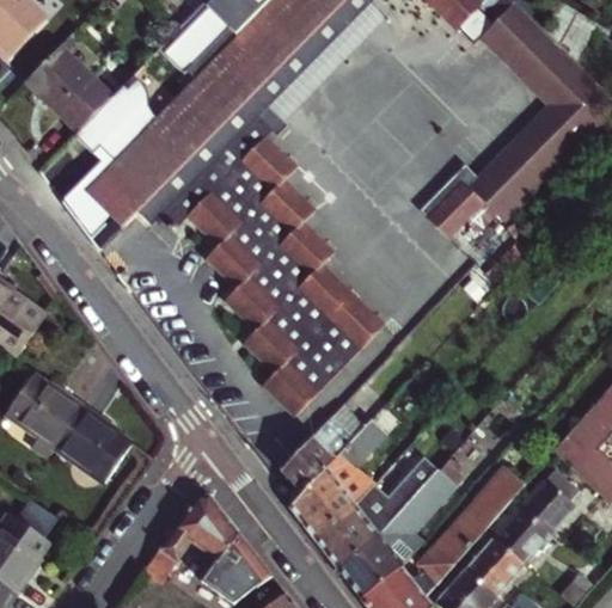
[(0,0),(0,47),(10,56),(50,16),(35,0),(0,0)]
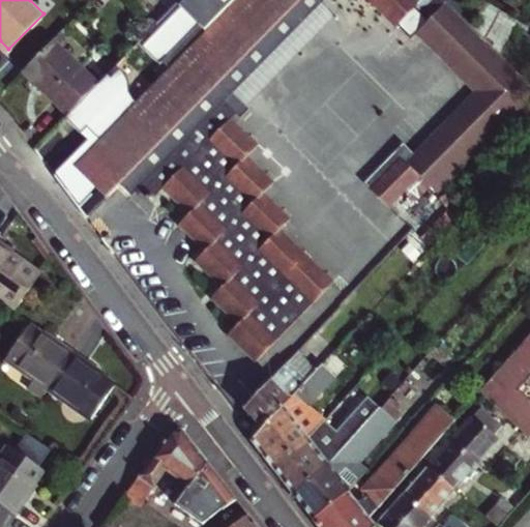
[(234,0),(106,133),(72,166),(105,197),(127,175),(149,197),(160,186),(185,212),(176,222),(202,249),(192,258),(219,285),(209,295),(235,321),(226,331),(254,358),(331,281),(278,229),(289,218),(262,192),(273,181),(245,155),(257,144),(229,118),(234,113),(238,117),(248,107),(240,98),(219,79),(296,0),(367,0),(391,24),(415,0),(234,0)]
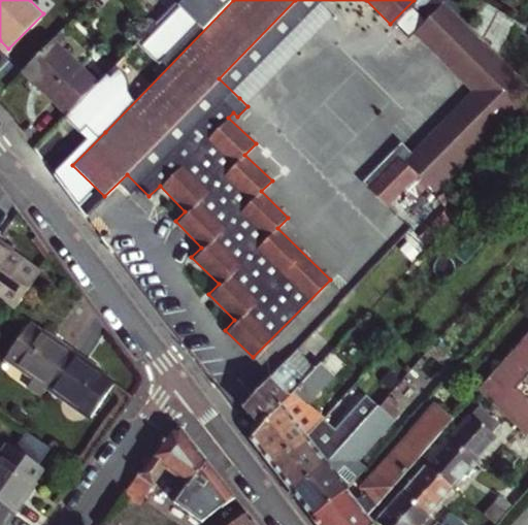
[(333,1),(332,0),(295,0),(219,78),(239,98),(333,1)]
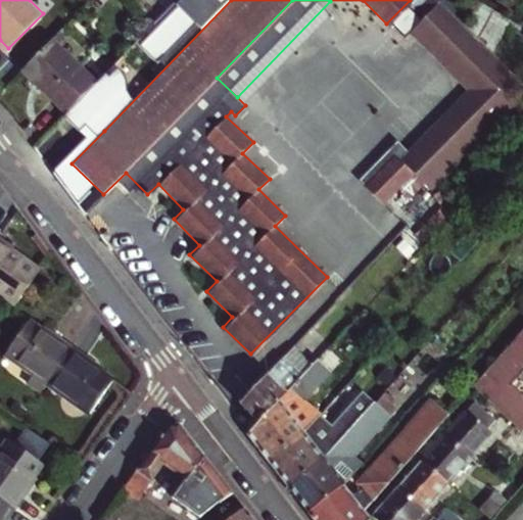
[(420,17),(414,24),(477,87),(406,161),(431,188),(522,92),(522,80),(492,49),(457,15),(439,0),(422,0),(413,9),(420,17)]
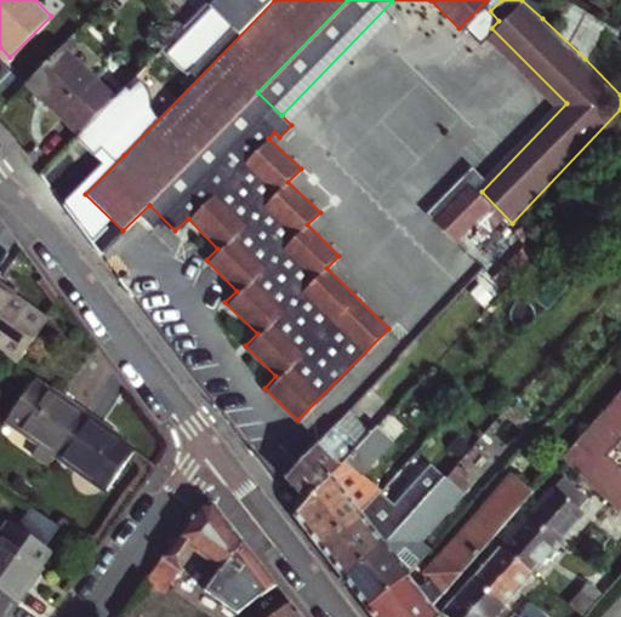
[(585,58),(605,21),(568,0),(551,0),(542,18),(585,58)]
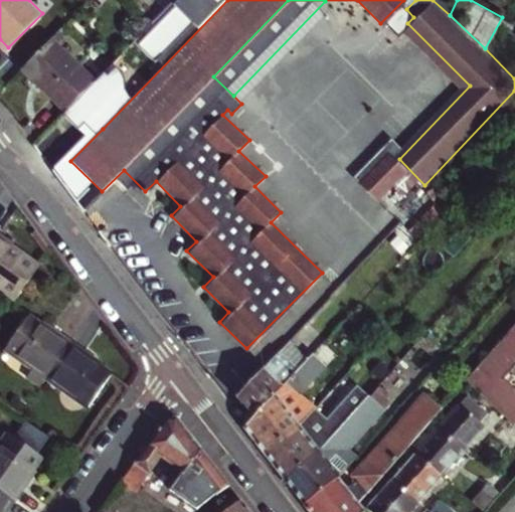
[(470,86),(407,23),(399,32),(456,86),(392,153),(399,159),(470,86)]
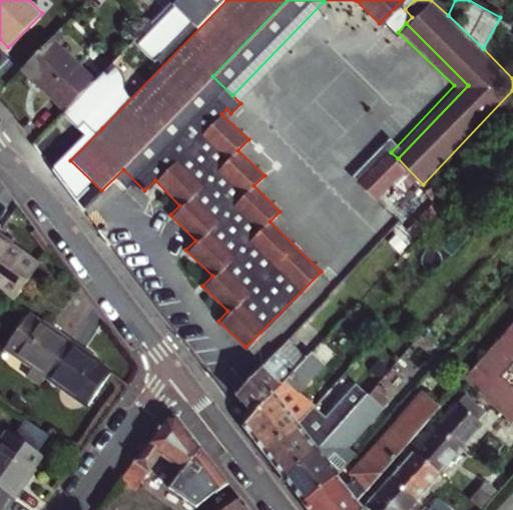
[(23,67),(44,88),(74,58),(52,36),(23,67)]
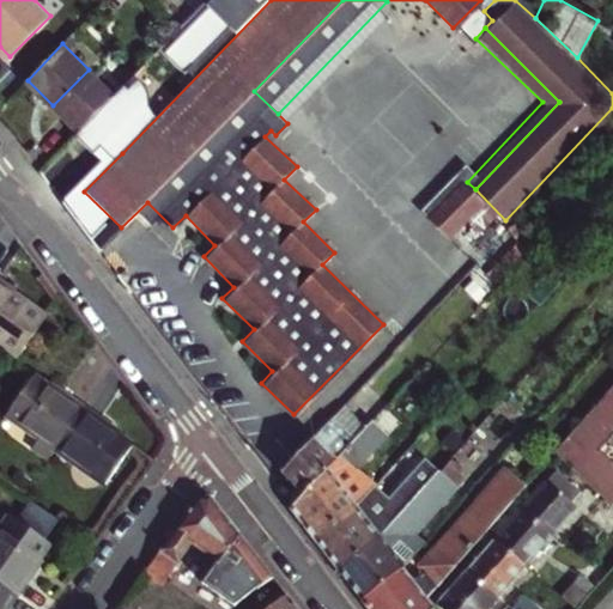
[(86,121),(114,93),(89,69),(53,105),(65,116),(73,108),(86,121)]
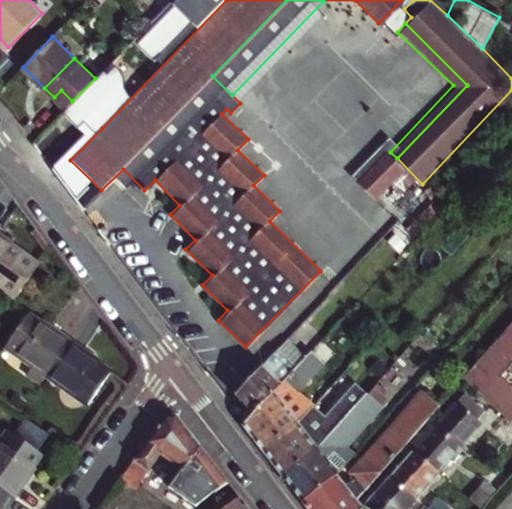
[(61,90),(54,97),(66,108),(72,101),(61,90)]
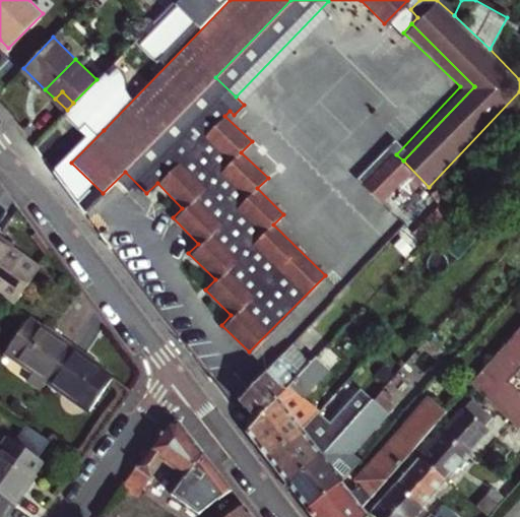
[(109,107),(95,94),(77,114),(89,125),(109,107)]
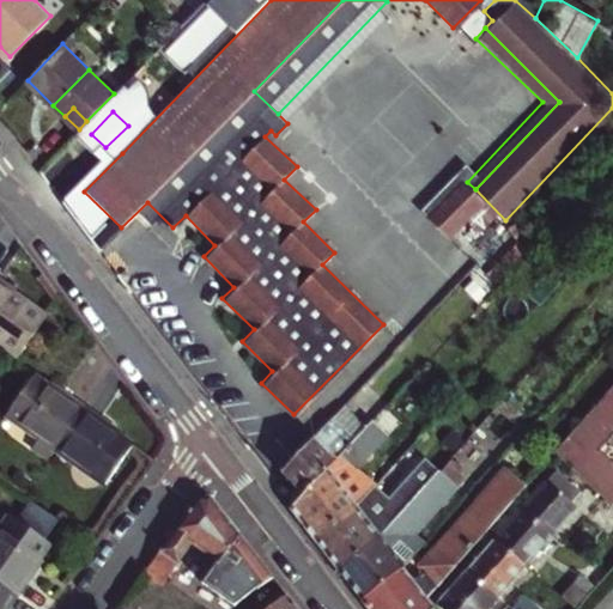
[(14,285),(0,275),(0,284),(11,291),(14,285)]
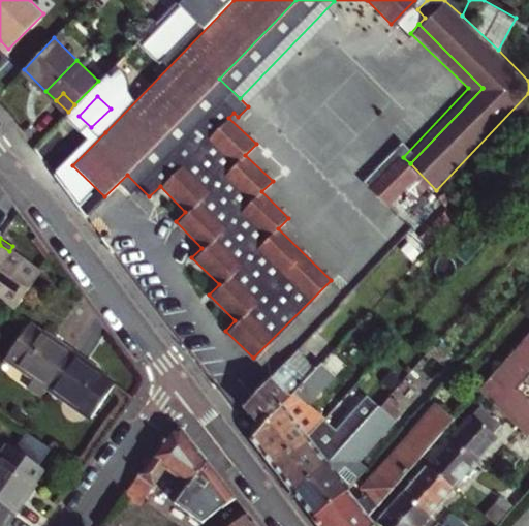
[(0,291),(18,305),(40,272),(9,251),(0,245),(0,291)]
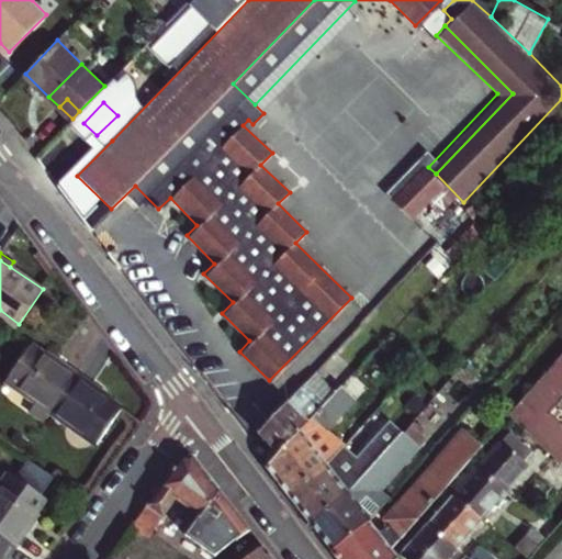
[(30,411),(44,423),(52,411),(79,372),(65,362),(60,368),(43,355),(29,344),(4,378),(37,401),(30,411)]
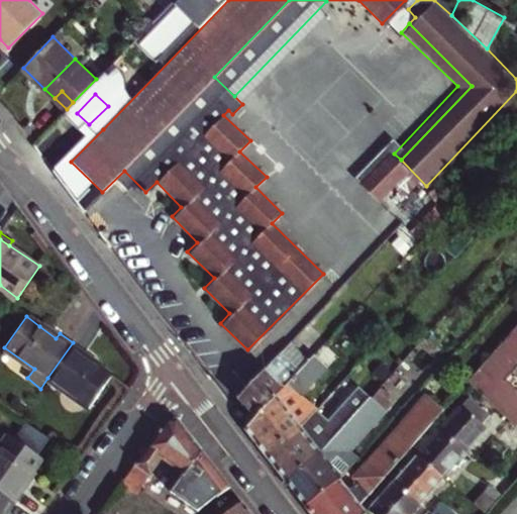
[(43,321),(39,326),(56,338),(60,333),(43,321)]
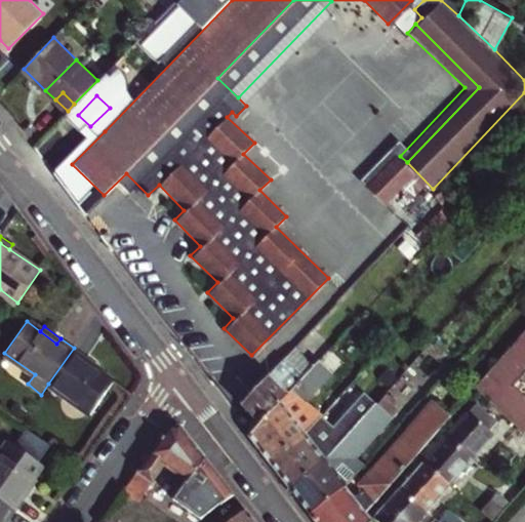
[(524,327),(522,332),(512,344),(500,356),(490,366),(473,386),(494,405),(505,414),(514,423),(519,426),(524,432),(524,393),(524,394),(514,384),(521,374),(524,369),(524,327)]
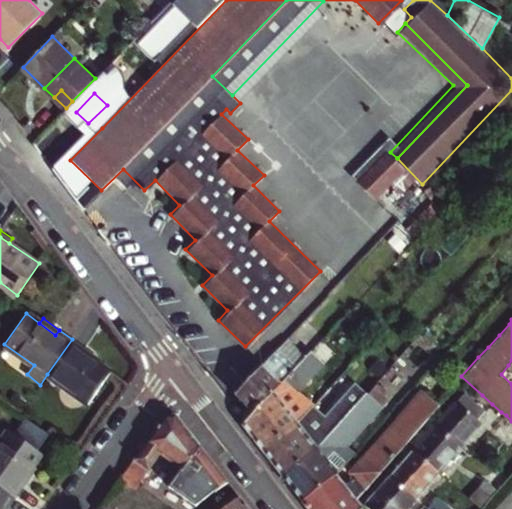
[(339,391),(350,378),(368,359),(364,355),(381,337),(376,333),(331,383),(339,391)]
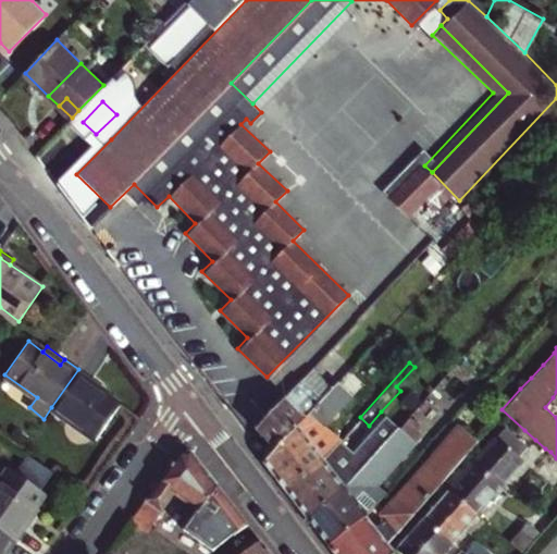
[(274,445),(331,385),(311,368),(257,426),(256,427),(274,445)]
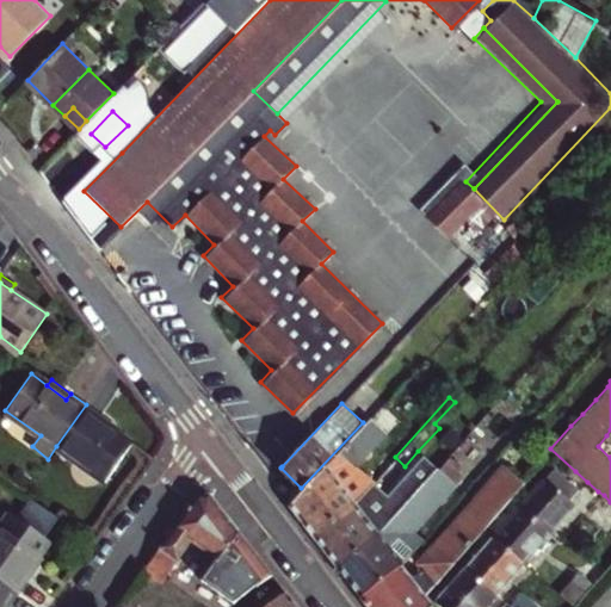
[(397,416),(382,403),(370,416),(386,431),(397,416)]
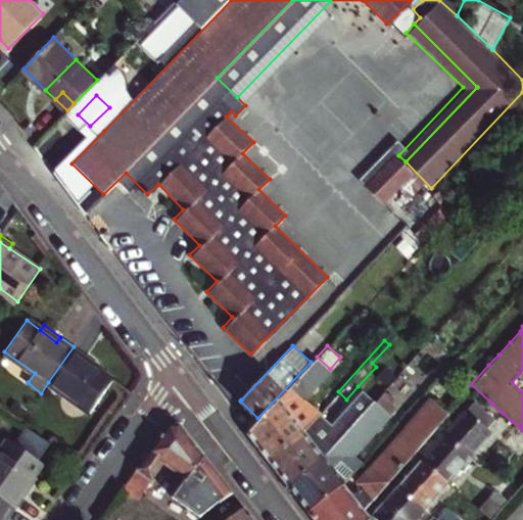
[(74,346),(48,382),(90,412),(112,380),(98,371),(82,360),(86,355),(74,346)]
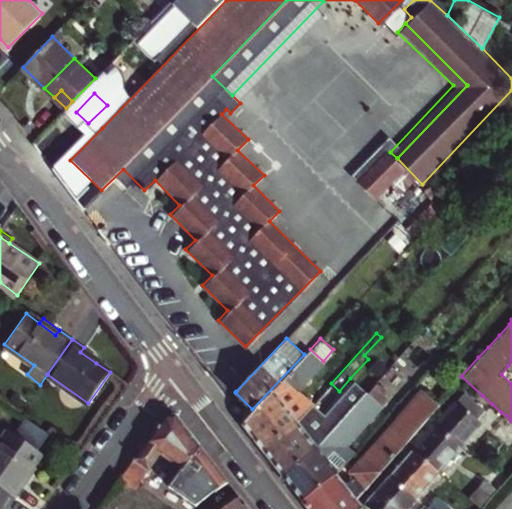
[(99,358),(84,347),(80,352),(96,363),(99,358)]
